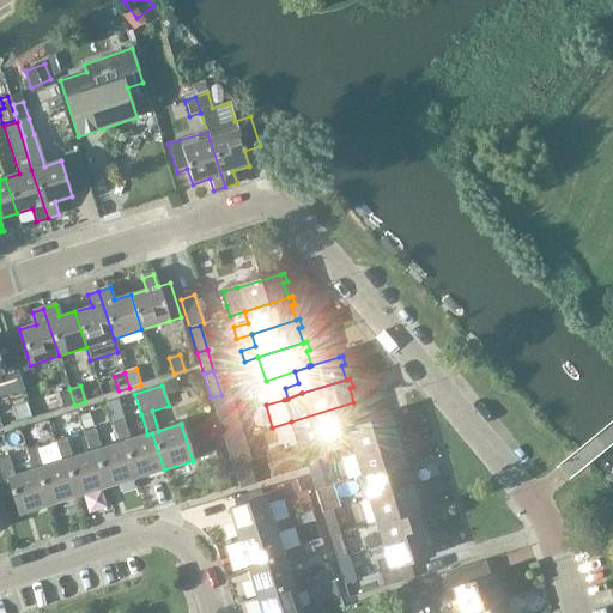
[(74,405),(70,389),(59,393),(64,408),(74,405)]
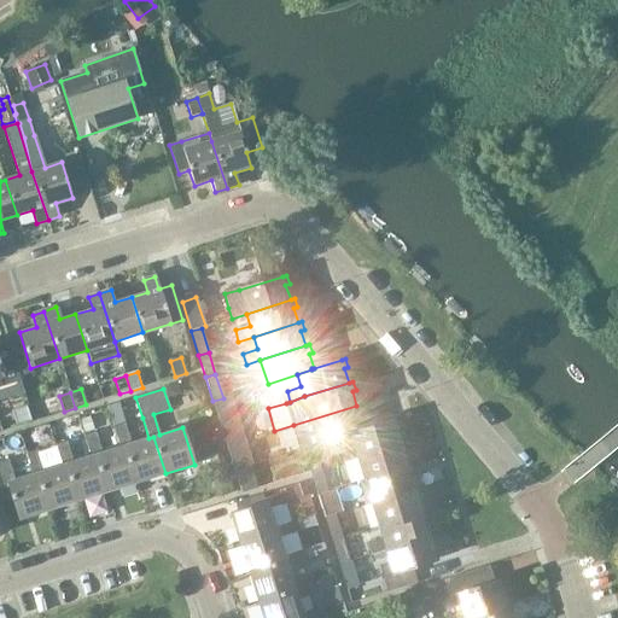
[(225,397),(223,398),(213,401),(219,421),(232,418),(225,397)]
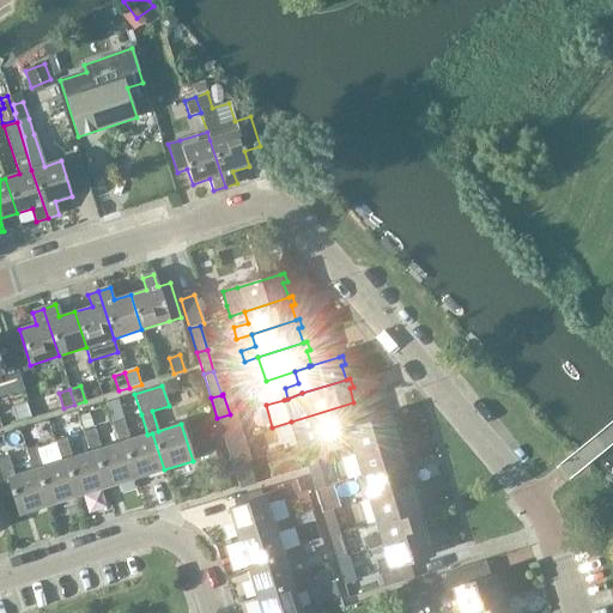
[(358,401),(353,402),(291,422),(299,447),(347,431),(360,428),(360,426),(362,425),(357,411),(360,410),(358,401)]
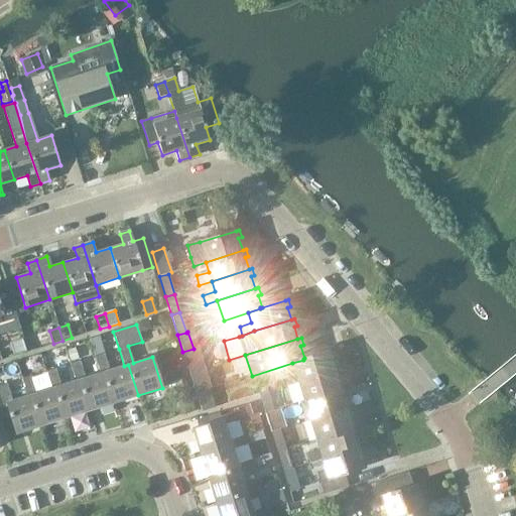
[(200,369),(194,349),(182,352),(189,373),(200,369)]
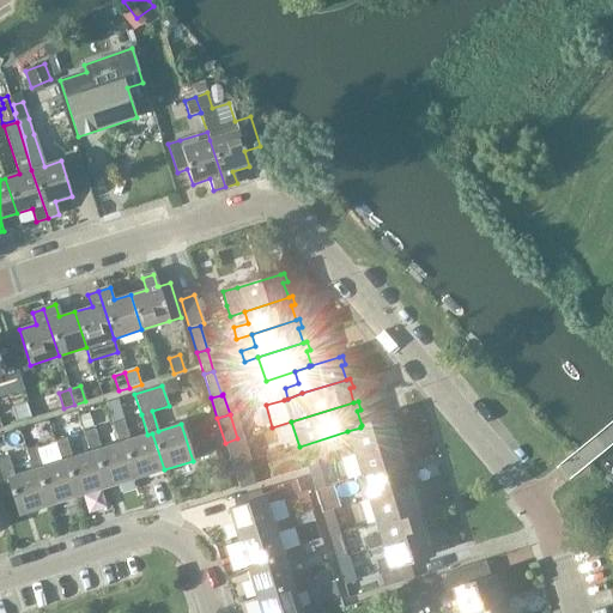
[(341,459),(353,454),(399,439),(393,425),(398,424),(394,416),(390,417),(390,416),(362,425),(360,426),(360,428),(347,431),(351,445),(339,449),(341,459)]
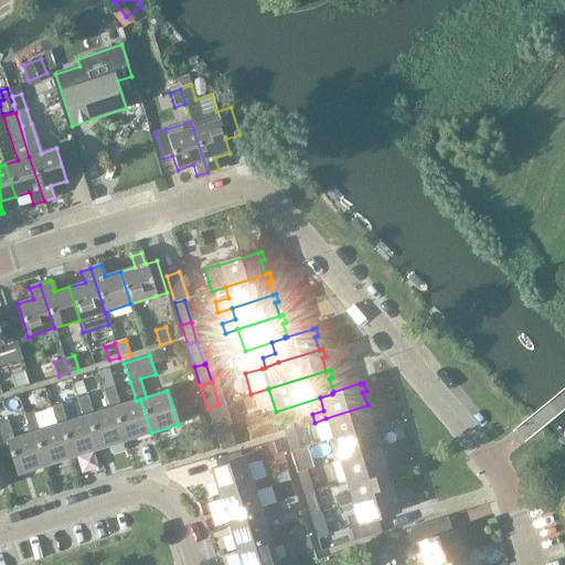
[(104,391),(109,408),(114,407),(124,441),(151,433),(140,400),(136,401),(119,406),(114,387),(104,391)]
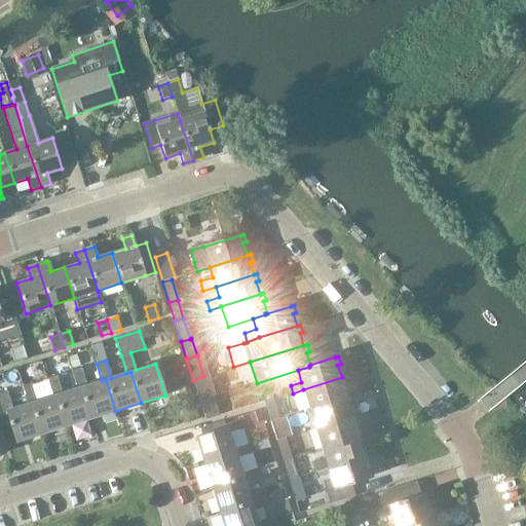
[(72,371),(77,388),(81,387),(90,418),(115,411),(106,379),(102,380),(86,385),(81,369),(72,371)]
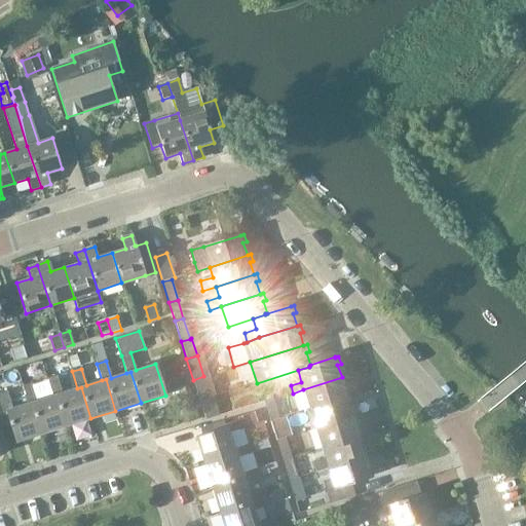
[(211,398),(203,376),(193,380),(199,402),(209,399),(211,398)]
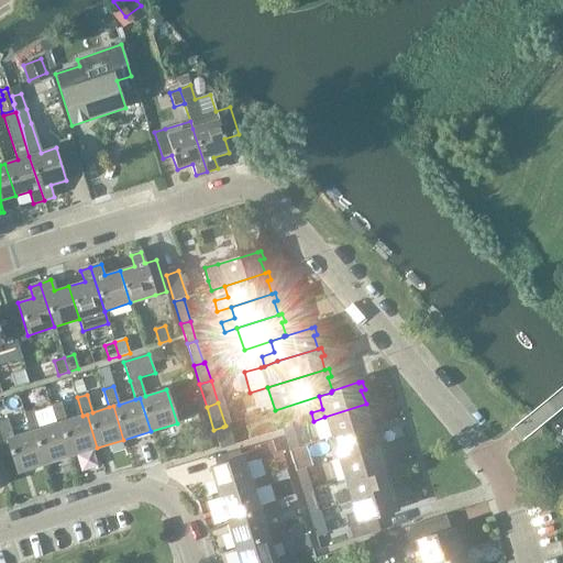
[(370,403),(366,404),(324,417),(331,438),(373,424),(368,411),(372,410),(370,403)]
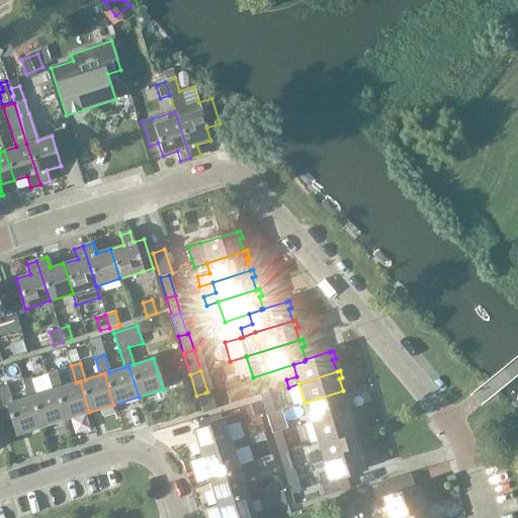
[(65,420),(89,412),(80,381),(76,382),(61,387),(56,371),(47,373),(52,390),(55,389),(65,420)]
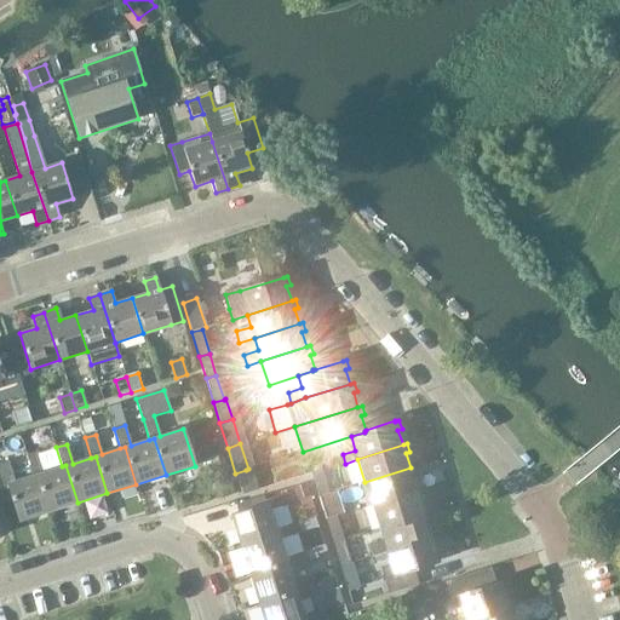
[(38,453),(27,457),(19,459),(24,472),(32,471),(33,476),(36,475),(49,511),(78,503),(65,465),(62,466),(44,472),(38,453)]
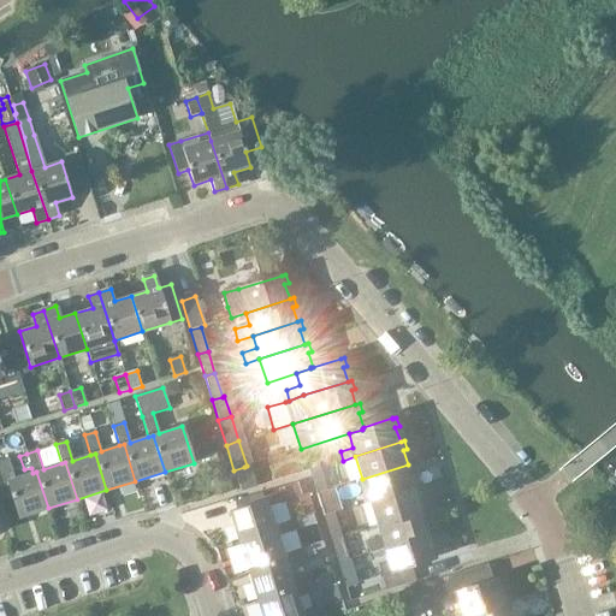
[(36,472),(33,473),(15,479),(9,460),(0,461),(0,471),(4,484),(7,483),(18,517),(48,508),(36,472)]
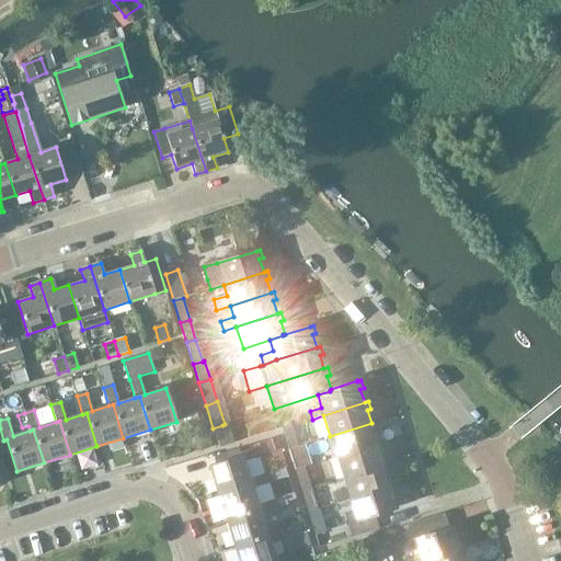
[(371,423),(330,436),(325,437),(331,459),(336,457),(379,445),(375,432),(378,431),(375,422),(371,423)]
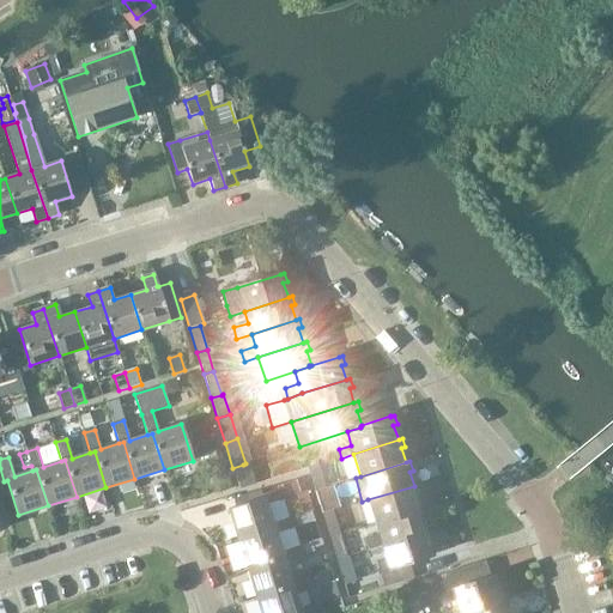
[(249,486),(243,465),(232,468),(240,489),(249,486)]
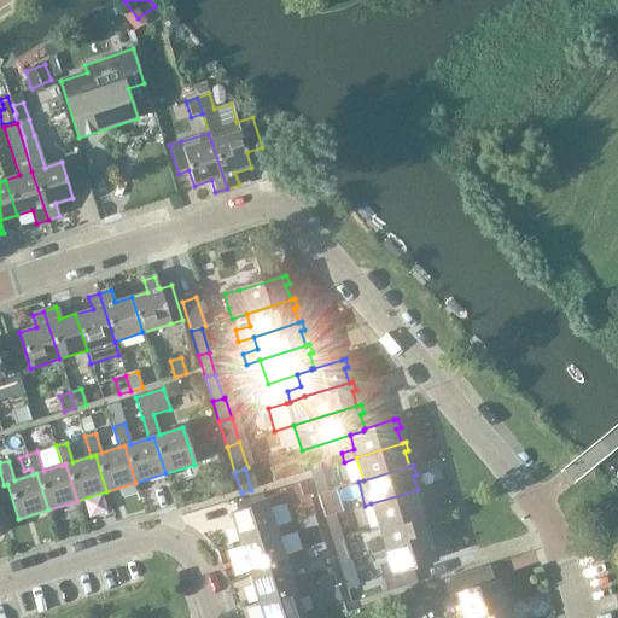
[(310,472),(318,494),(327,491),(320,468),(310,472)]
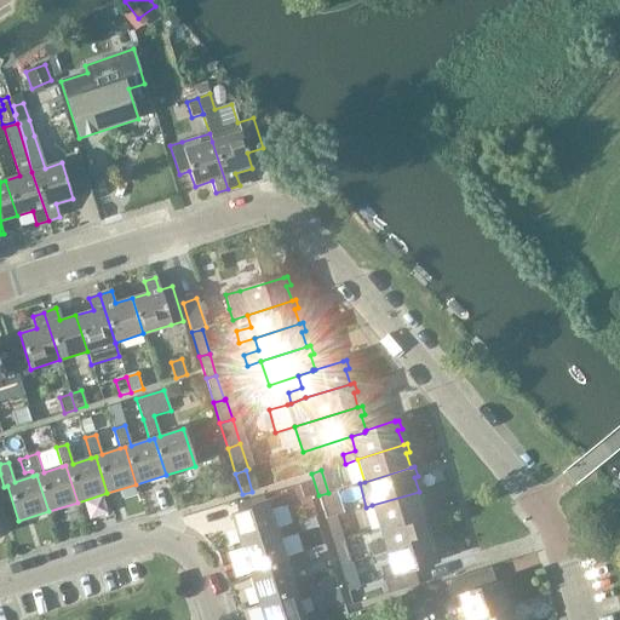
[(298,499),(304,520),(316,516),(306,484),(293,488),(297,500),(298,499)]
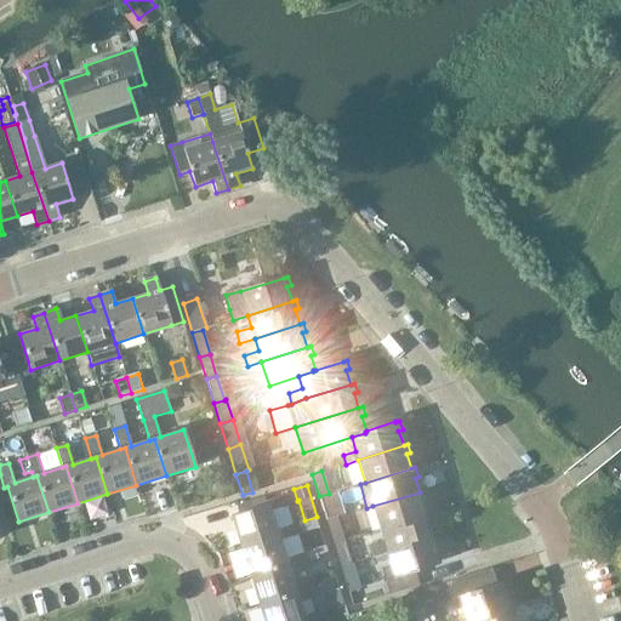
[(423,491),(420,493),(372,506),(380,529),(427,516),(422,501),(426,500),(423,491)]
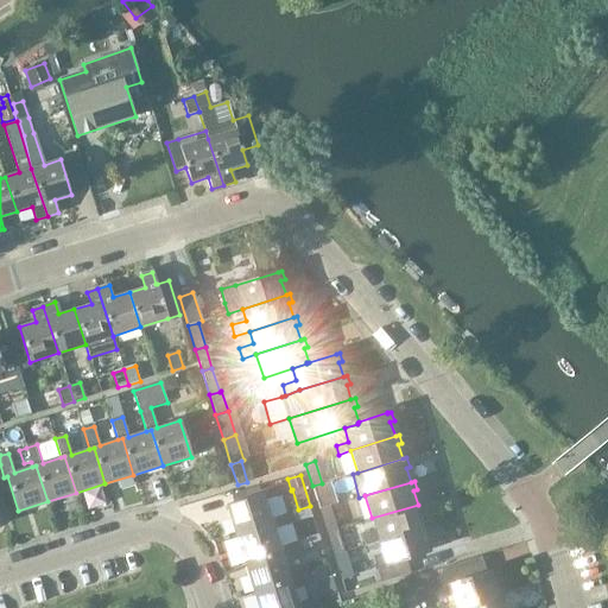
[(329,506),(322,483),(312,486),(320,510),(329,506)]
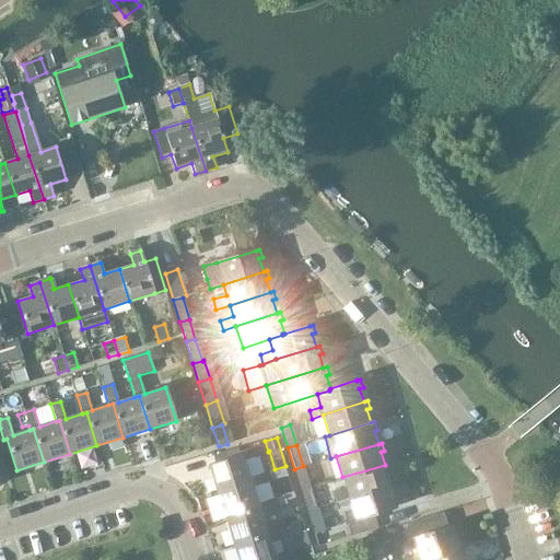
[(251,481),(249,478),(244,462),(261,456),(259,446),(240,453),(241,455),(209,465),(217,492),(251,481)]
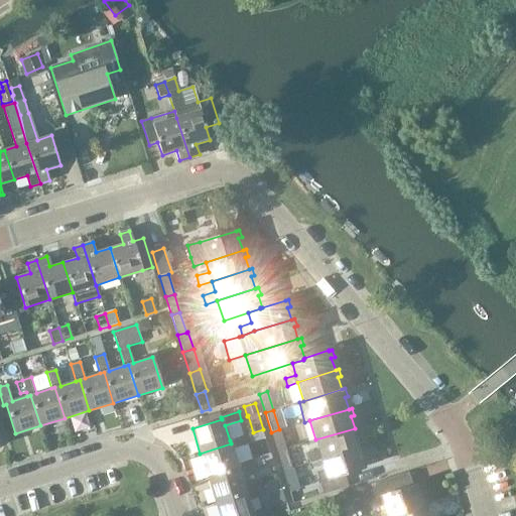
[(358,427),(355,428),(315,439),(318,449),(307,454),(310,463),(321,459),(361,446),(358,435),(361,434),(358,427)]
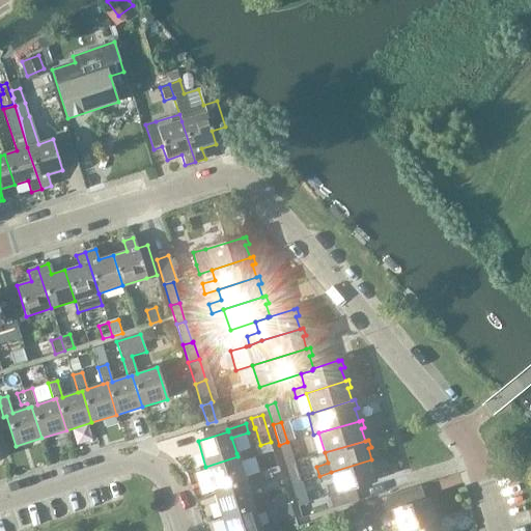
[(294,462),(287,442),(279,445),(285,464),(294,462)]
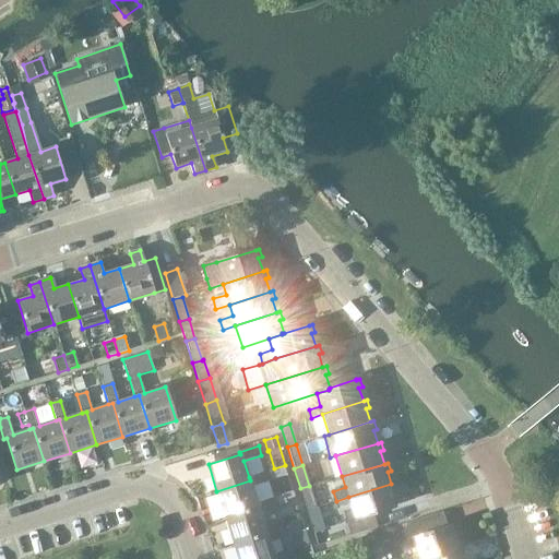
[(284,467),(266,472),(249,477),(250,480),(216,491),(225,518),(258,507),(258,503),(273,499),(269,482),(270,482),(270,479),(286,475),(284,467)]
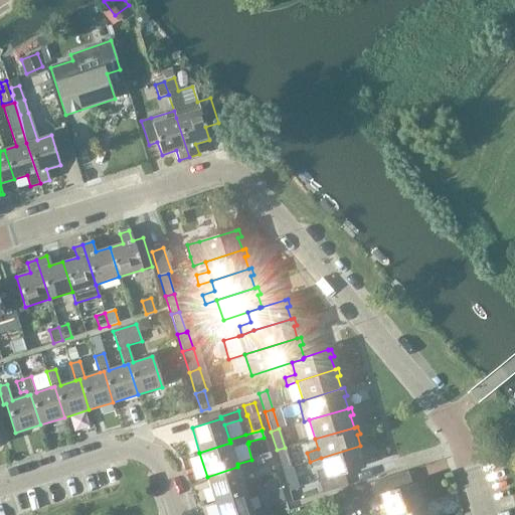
[(363,445),(360,446),(321,458),(325,470),(316,473),(323,494),(348,485),(344,473),(367,465),(363,453),(366,452),(363,445)]
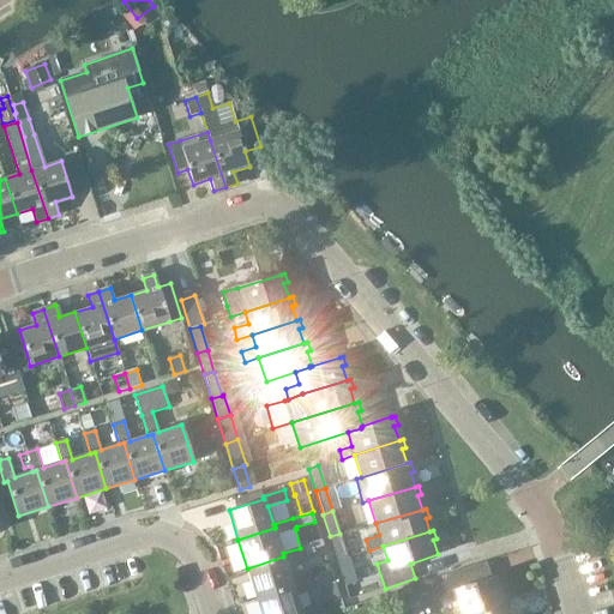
[(339,534),(330,536),(337,559),(347,557),(339,534)]
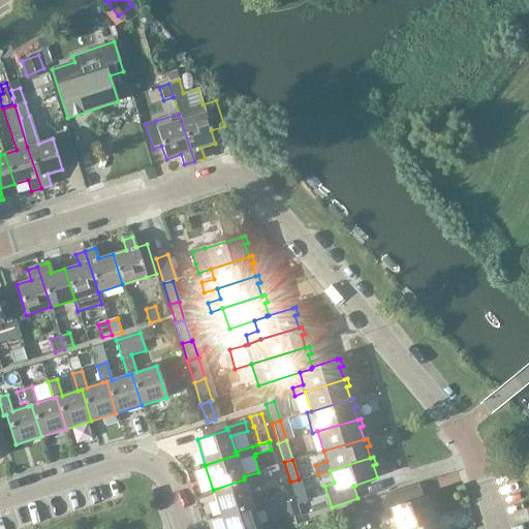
[(260,471),(258,472),(244,476),(244,479),(213,490),(221,515),(252,504),(251,501),(246,486),(263,479),(262,478),(271,476),(270,474),(278,471),(276,466),(260,471)]
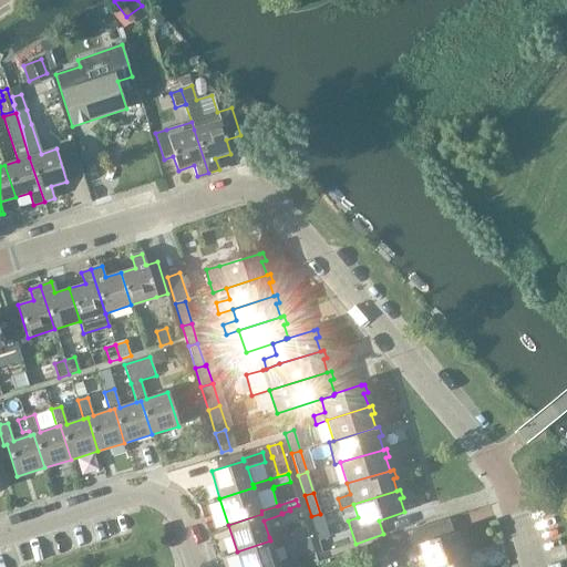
[(328,537),(320,514),(311,516),(318,539),(328,537)]
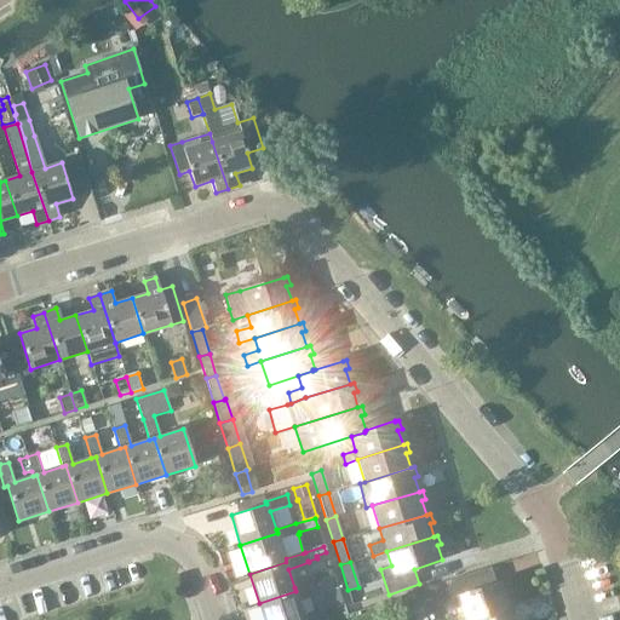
[(458,597),(464,619),(507,606),(504,592),(507,591),(505,581),(501,583),(495,584),(491,568),(446,581),(451,600),(458,597)]
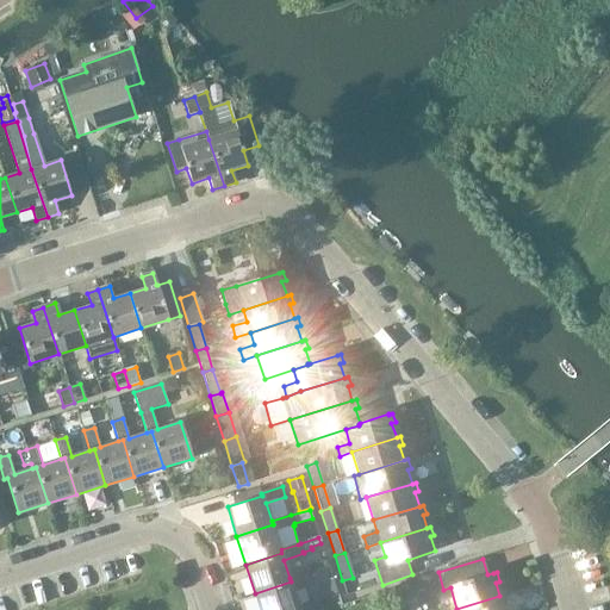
[(255,593),(260,609),(299,609),(299,607),(293,589),(312,583),(309,572),(290,578),(291,582),(255,593)]
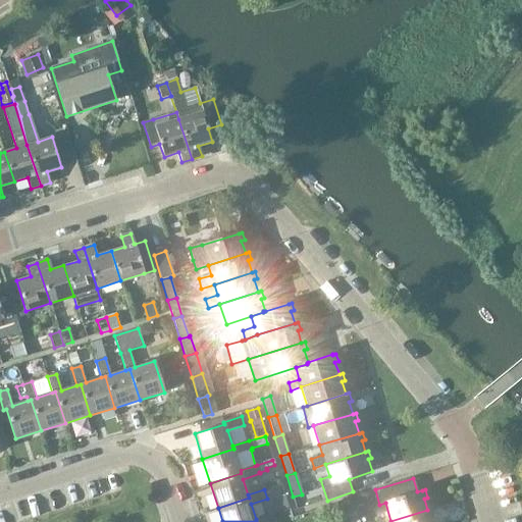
[(431,509),(427,510),(390,521),(431,521),(430,518),(433,517),(431,509)]
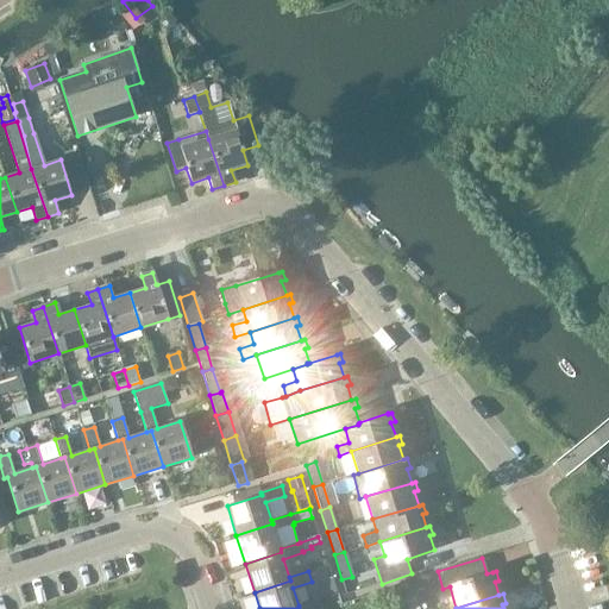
[(406,600),(408,608),(419,608),(415,596),(406,600)]
